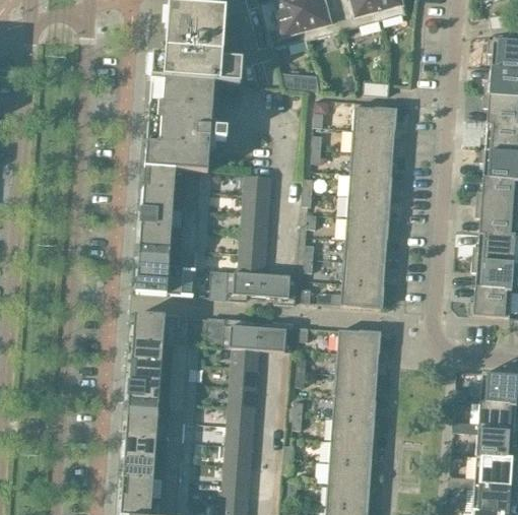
[(272,47),(309,38),(299,0),(269,0),(260,2),(272,47)]
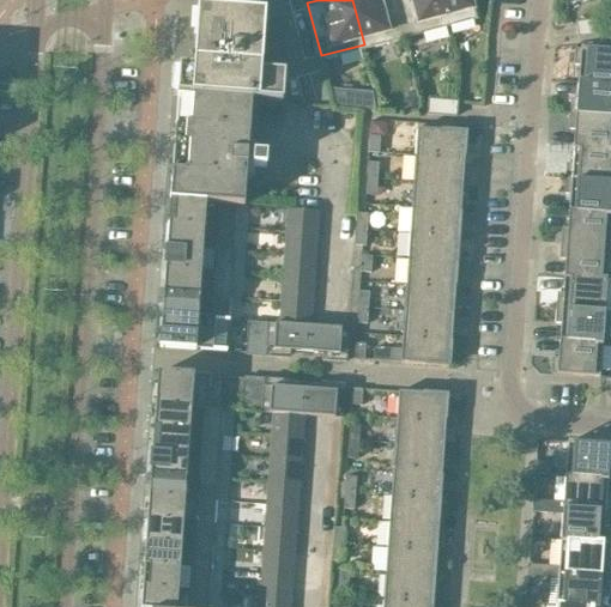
[(407,32),(398,0),(352,0),(364,44),(407,32)]
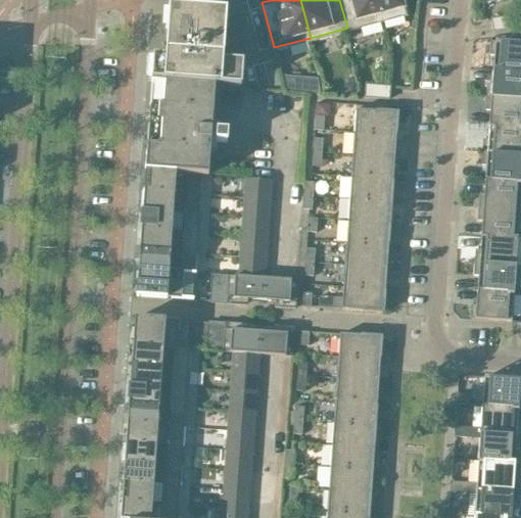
[(339,0),(347,28),(383,18),(378,0),(339,0)]
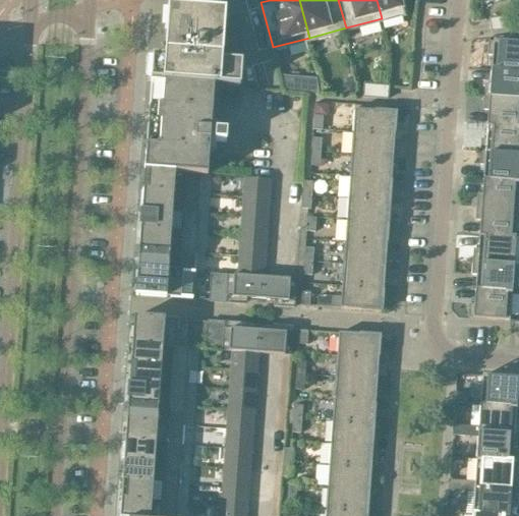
[(377,0),(382,18),(406,11),(403,0),(377,0)]
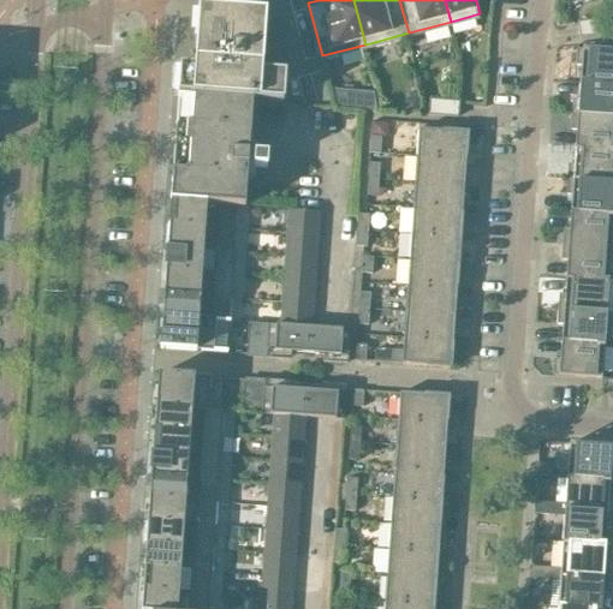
[(179,91),(254,97),(285,99),(287,71),(260,69),(261,60),(265,60),(268,10),(200,5),(196,55),(201,57),(200,64),(182,63),(179,91)]
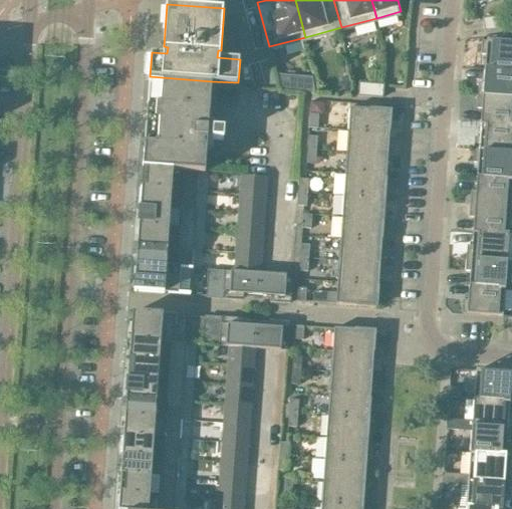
[(486,27),(510,23),(508,11),(484,15),(486,27)]
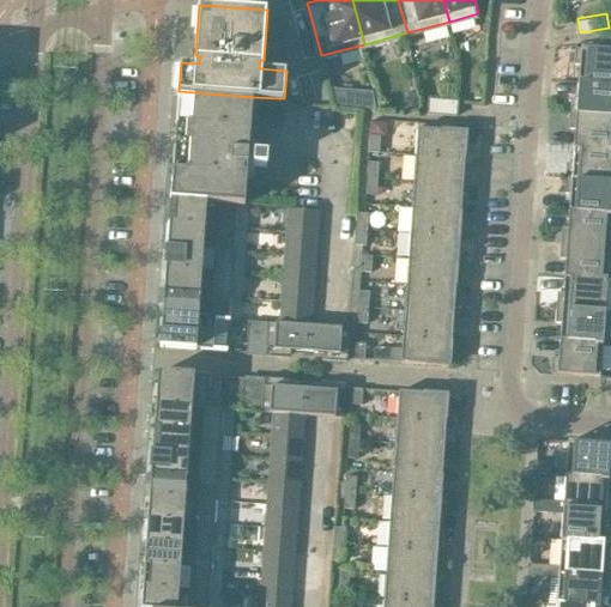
[(579,78),(610,79),(610,46),(576,43),(575,60),(580,60),(579,78)]
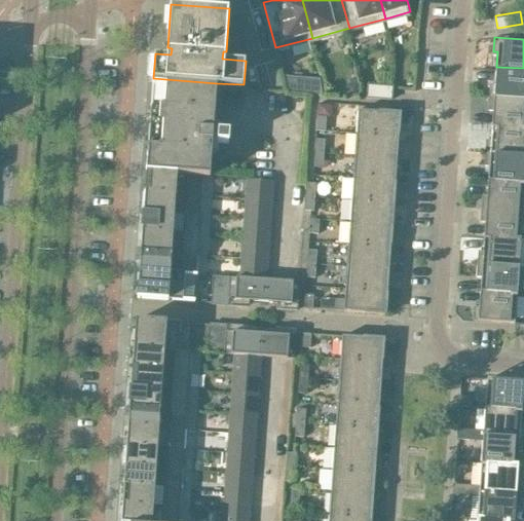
[(523,68),(496,67),(495,81),(491,81),(490,94),(523,96),(523,68)]
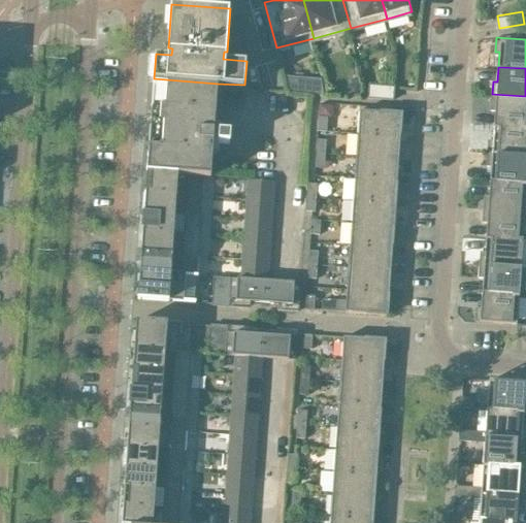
[(307,74),(286,72),(289,87),(306,88),(307,74)]
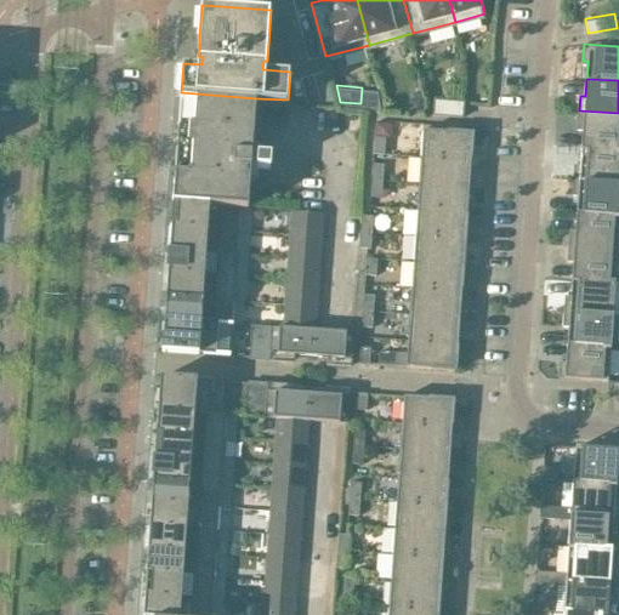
[(272,152),(253,151),(254,138),(254,129),(256,98),(181,92),(179,132),(174,199),(242,204),(249,204),(251,163),(271,164),(272,152)]
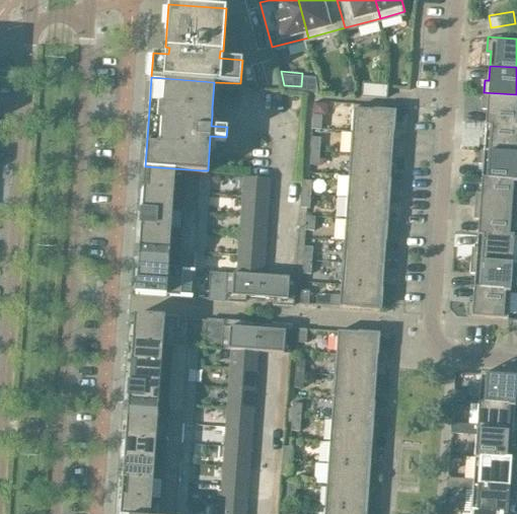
[(344,83),(343,90),(354,90),(355,80),(347,79),(344,83)]
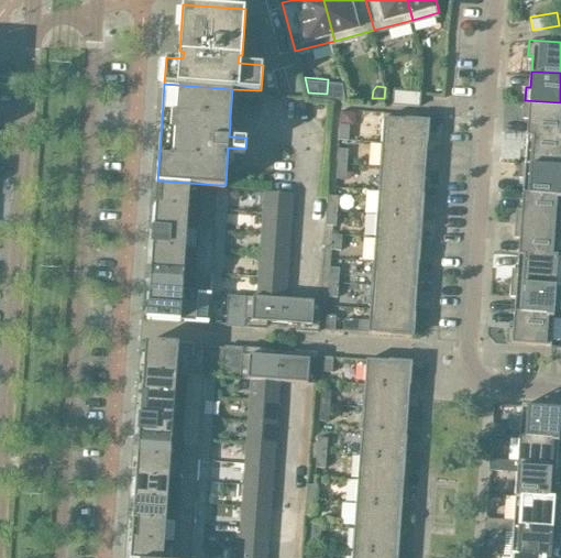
[(420,102),(421,89),(395,87),(394,100),(420,102)]
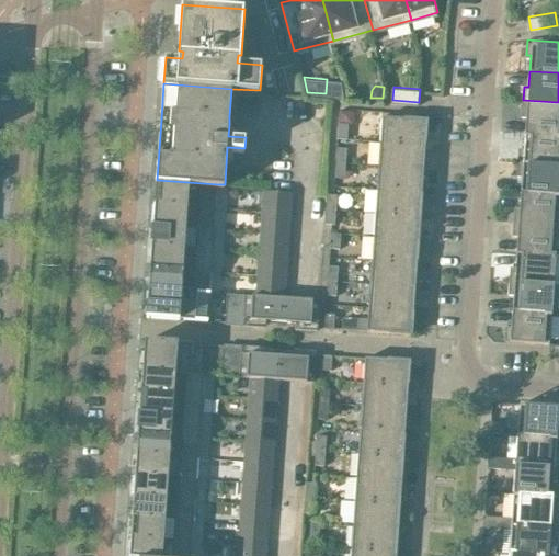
[(558,102),(523,100),(522,114),(527,114),(526,129),(558,132),(558,102)]
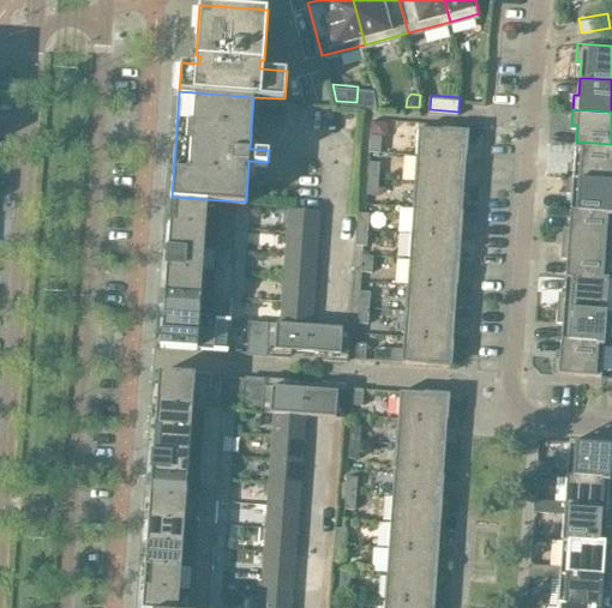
[(418,151),(467,155),(467,152),(466,152),(468,127),(419,124),(418,151)]
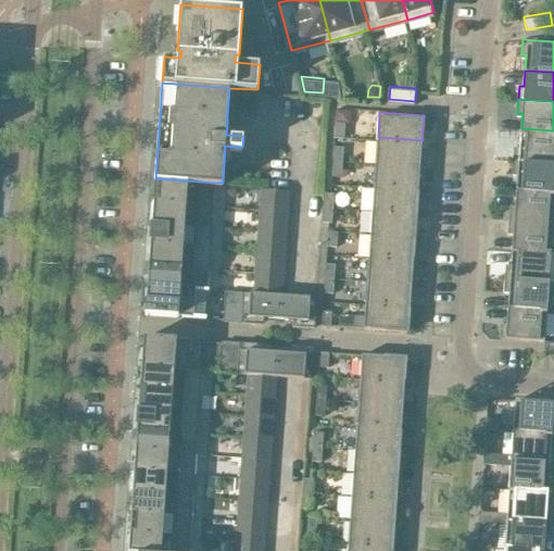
[(345,135),(347,120),(337,119),(336,134),(345,135)]
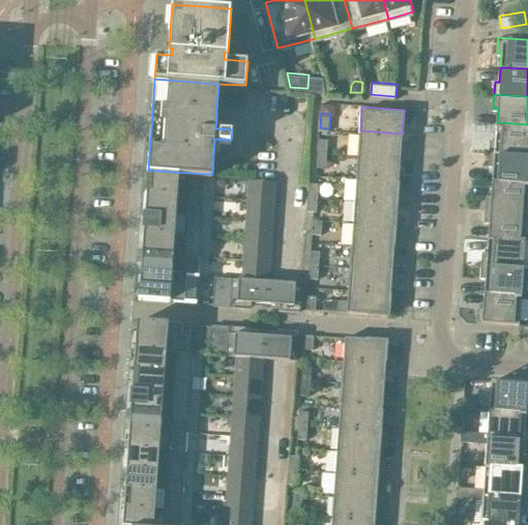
[(527,124),(497,122),(496,138),(491,137),(490,150),(527,152),(527,124)]
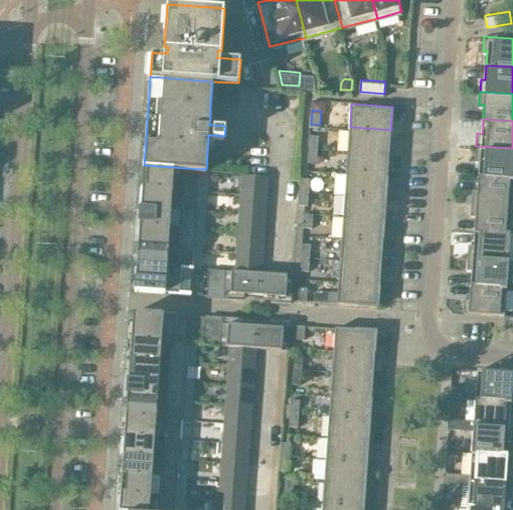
[(389,151),(391,130),(350,127),(350,128),(349,149),(389,151)]
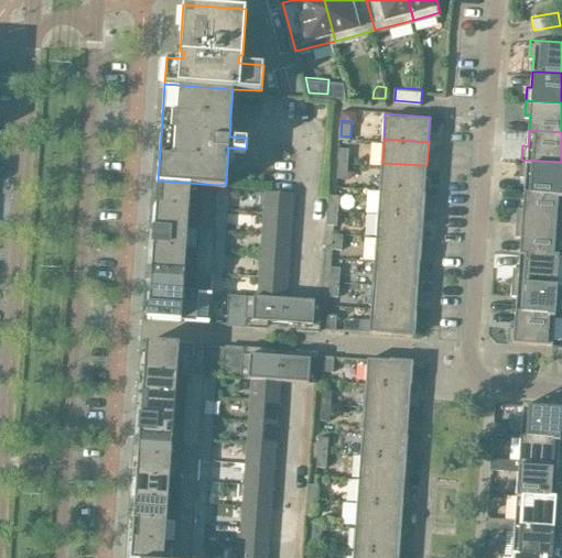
[(338,160),(348,160),(349,145),(339,144),(338,160)]
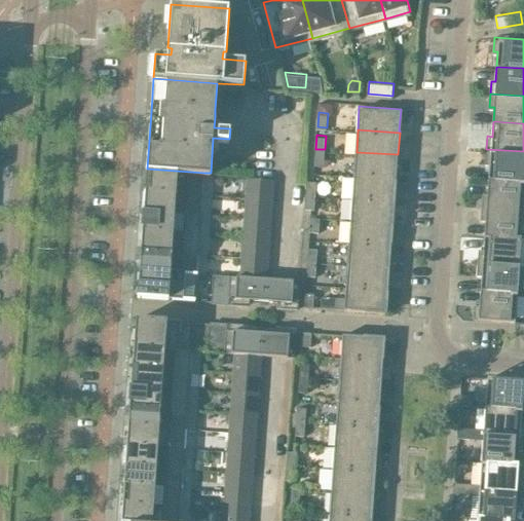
[(324,163),(325,149),(315,149),(314,162),(324,163)]
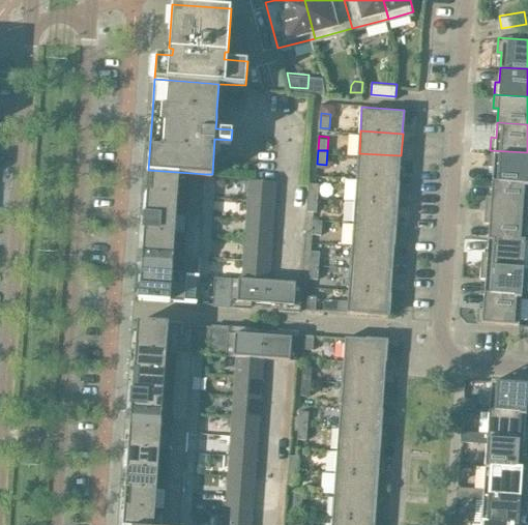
[(527,152),(490,150),(489,164),(494,164),(493,178),(527,181),(527,152)]
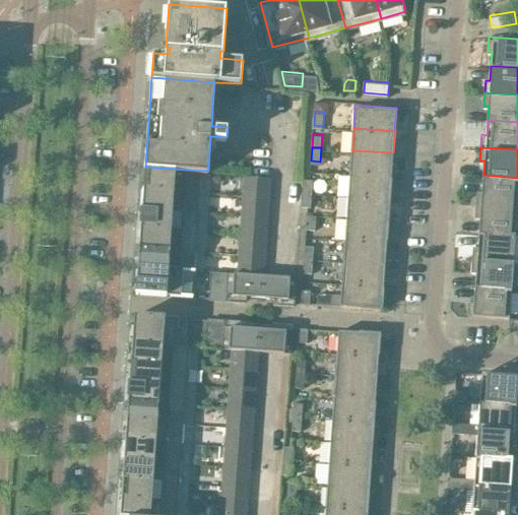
[(392,175),(393,152),(352,150),(350,171),(350,172),(392,175)]
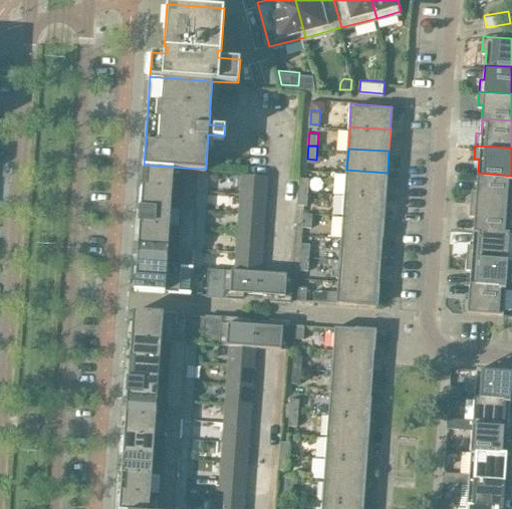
[(198,188),(200,169),(144,165),(143,184),(198,188)]
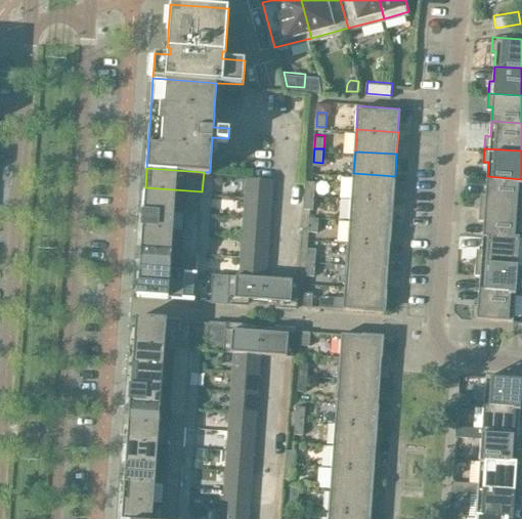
[(395,177),(395,176),(353,173),(351,196),(393,199),(394,177),(395,177)]
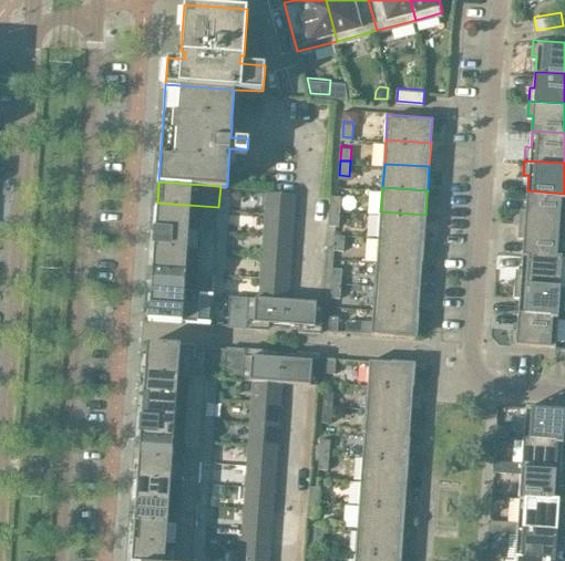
[(296,191),(274,189),(267,189),(266,209),(295,211),(296,191)]
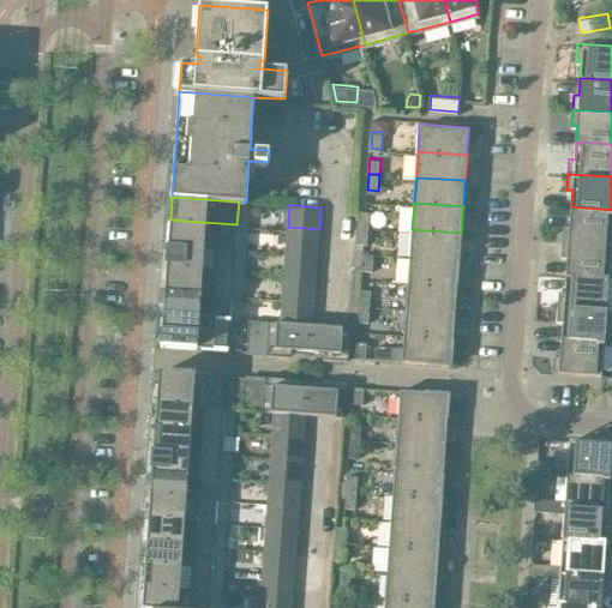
[(611,210),(571,206),(570,224),(564,223),(563,239),(611,242),(611,210)]
